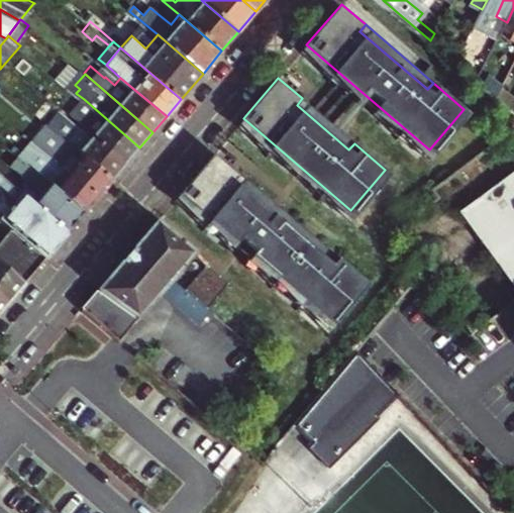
[(71,101),(77,107),(84,99),(77,94),(71,101)]
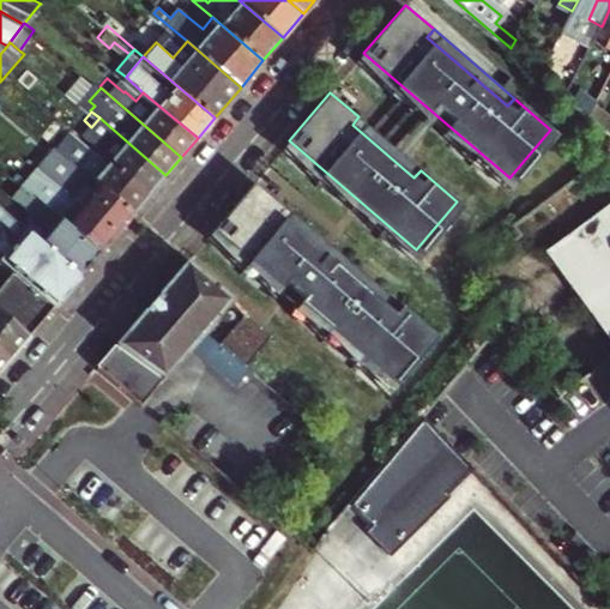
[(414,178),(421,170),(358,116),(352,125),(414,178)]
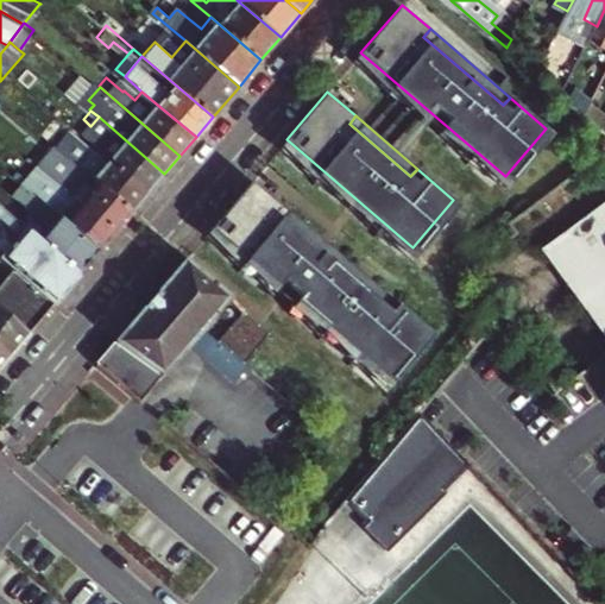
[(149,193),(164,174),(99,117),(90,126),(84,133),(96,143),(94,145),(149,193)]
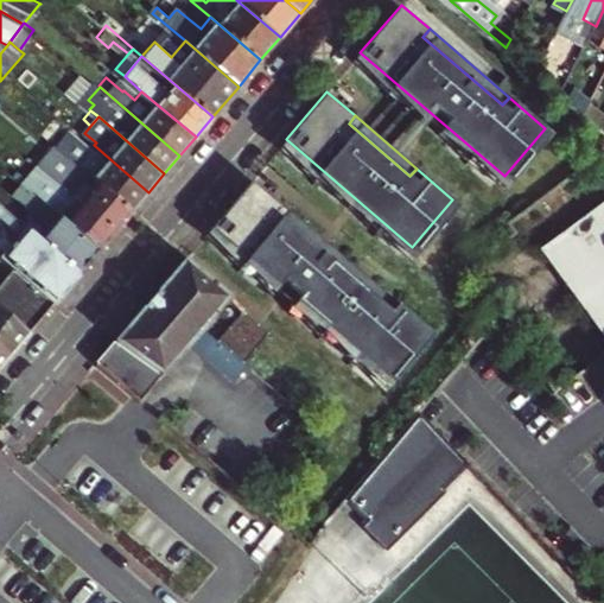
[(133,211),(148,192),(94,145),(75,128),(69,122),(59,133),(72,144),(64,152),(68,154),(133,211)]
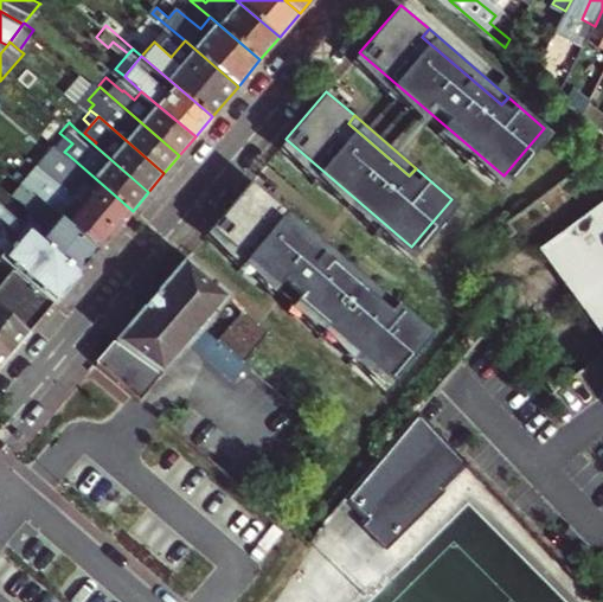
[(116,229),(133,211),(68,154),(63,160),(47,147),(37,159),(39,161),(83,200),(116,229)]
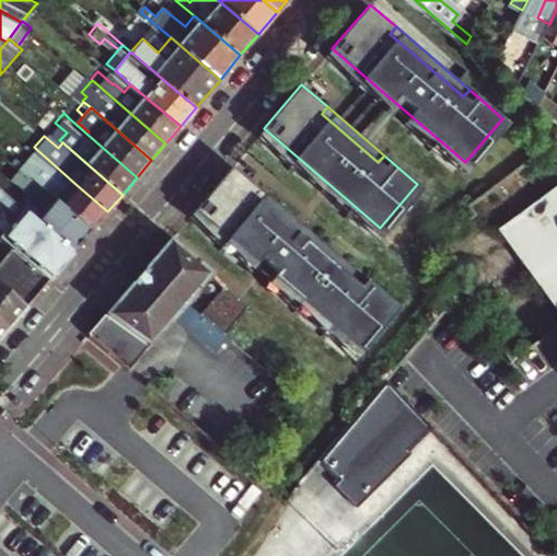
[(71,192),(77,185),(36,149),(31,155),(71,192)]
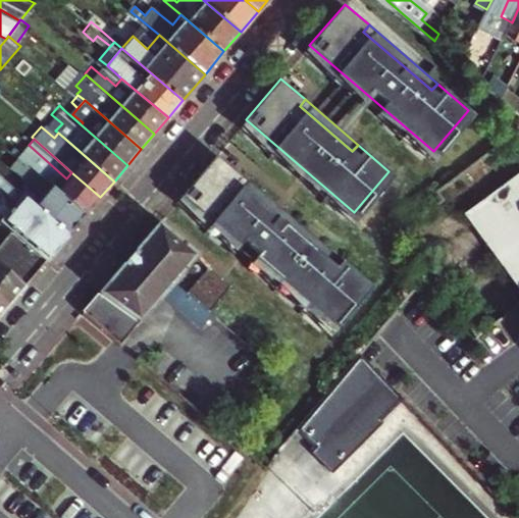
[(87,214),(100,197),(71,172),(66,178),(29,145),(24,142),(15,152),(16,153),(87,214)]
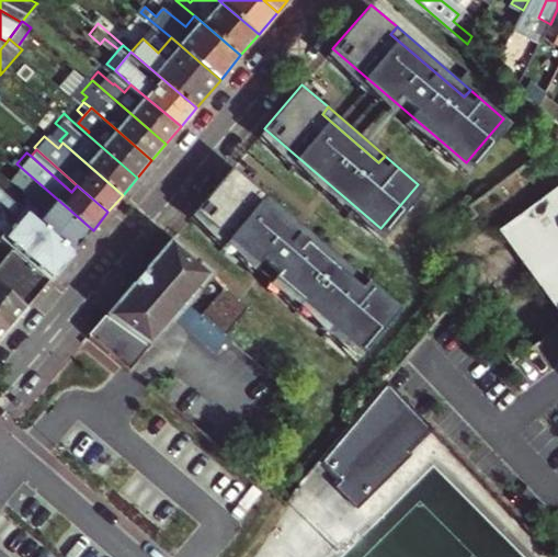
[(73,252),(93,230),(18,165),(11,173),(30,190),(18,204),(73,252)]
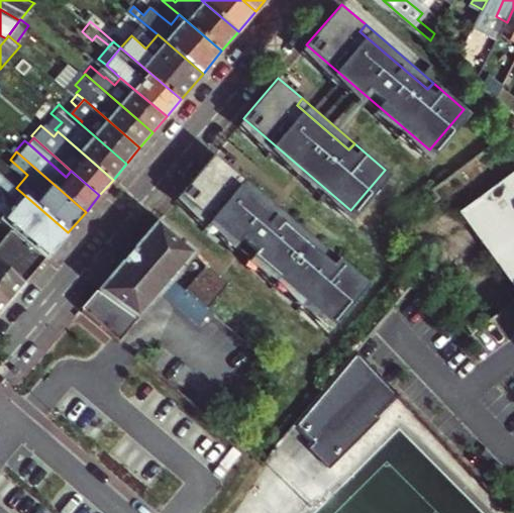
[(239,173),(215,151),(180,192),(333,323),(369,283),(337,257),(332,263),(233,179),(239,173)]
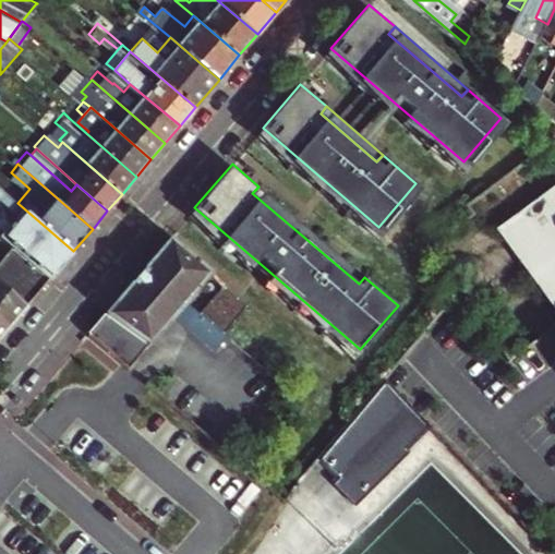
[(554,184),(498,227),(554,303),(554,184)]
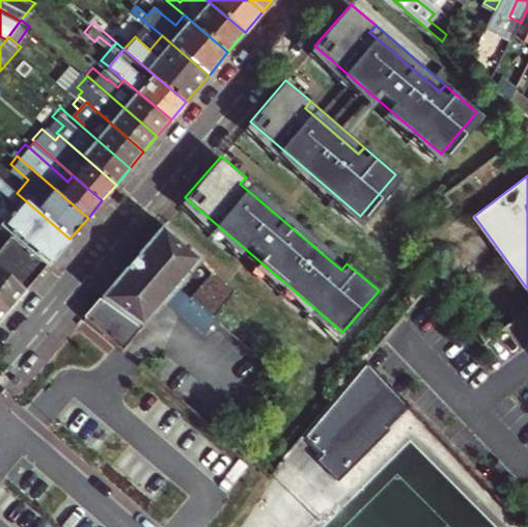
[(346,264),(246,177),(240,184),(341,270),(346,264)]
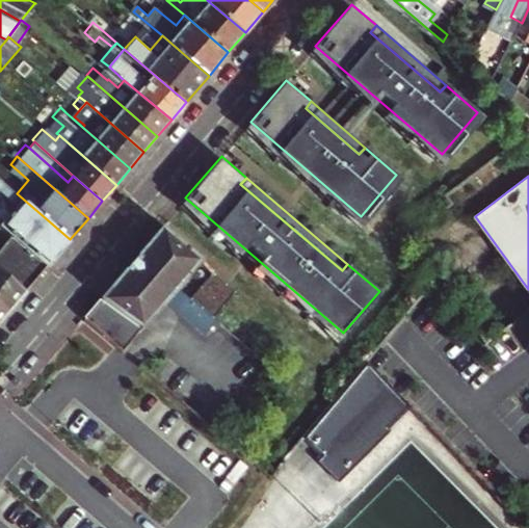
[(0,267),(27,290),(70,239),(17,193),(0,179),(0,221),(14,234),(0,249),(0,267)]
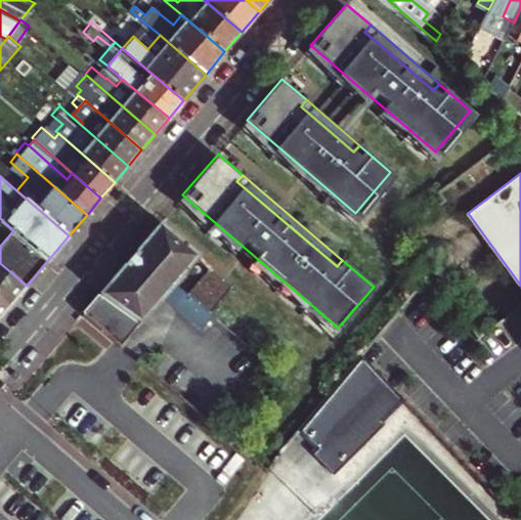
[(165,293),(175,279),(198,253),(160,221),(100,291),(141,319),(165,293)]
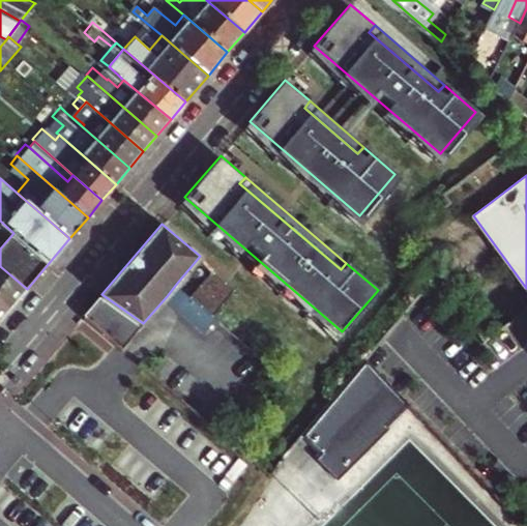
[(0,297),(11,308),(27,289),(0,266),(0,297)]
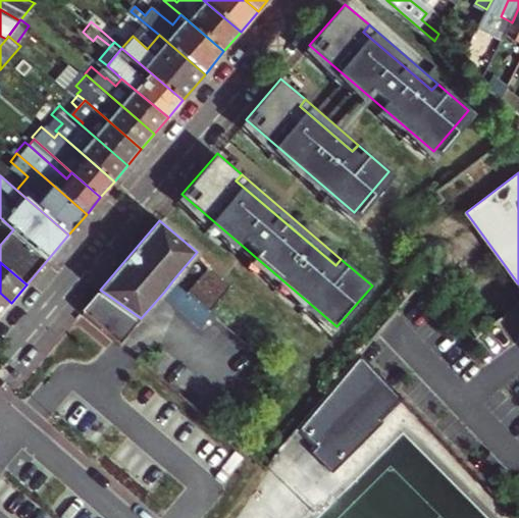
[(175,302),(177,303),(188,292),(189,290),(187,289),(175,302)]
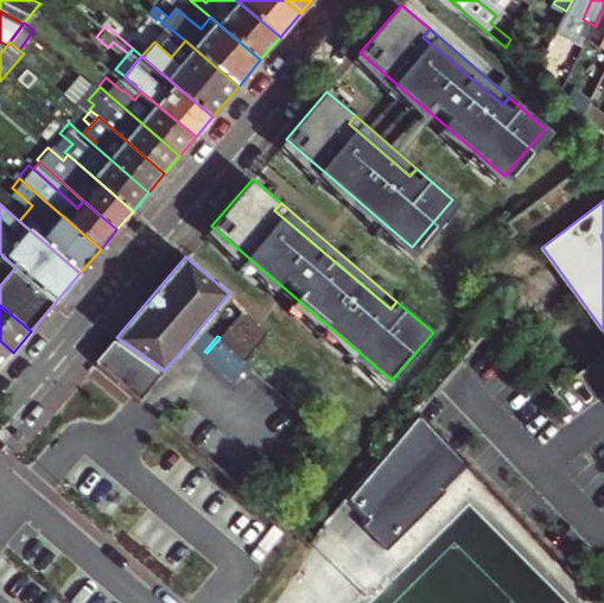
[(141,397),(164,370),(116,337),(97,360),(141,397)]
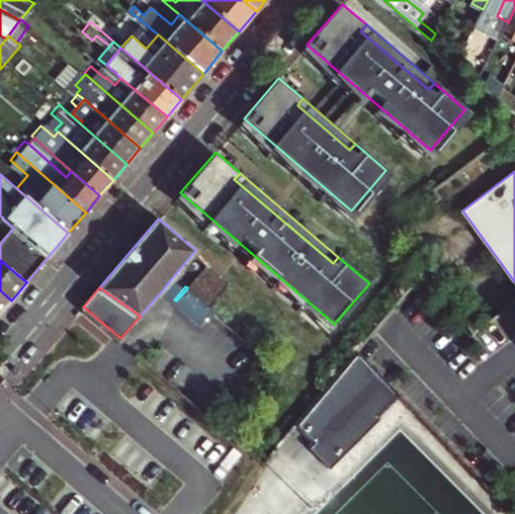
[(210,310),(210,309),(187,287),(186,289),(210,310)]
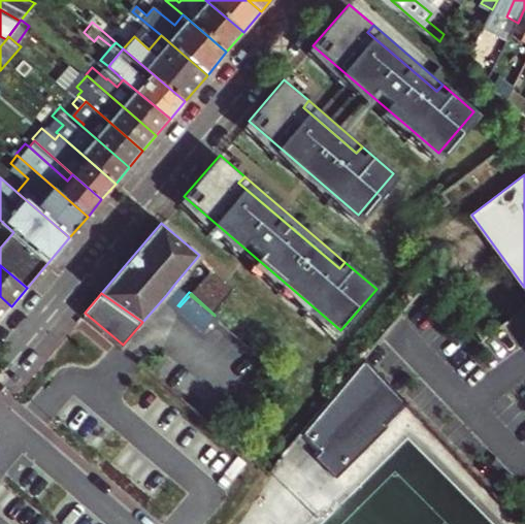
[(203,327),(215,316),(190,295),(179,306),(203,327)]
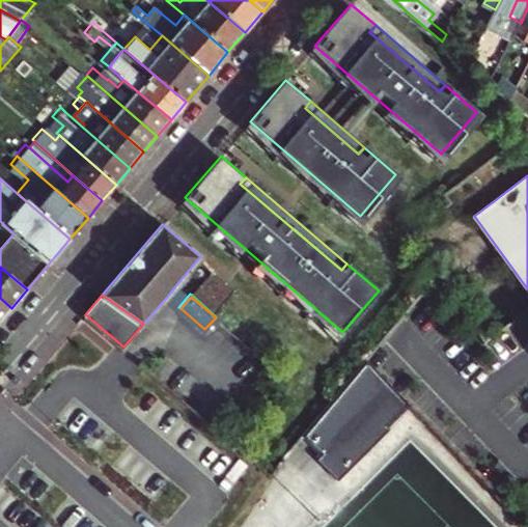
[(0,321),(11,308),(0,298),(0,321)]
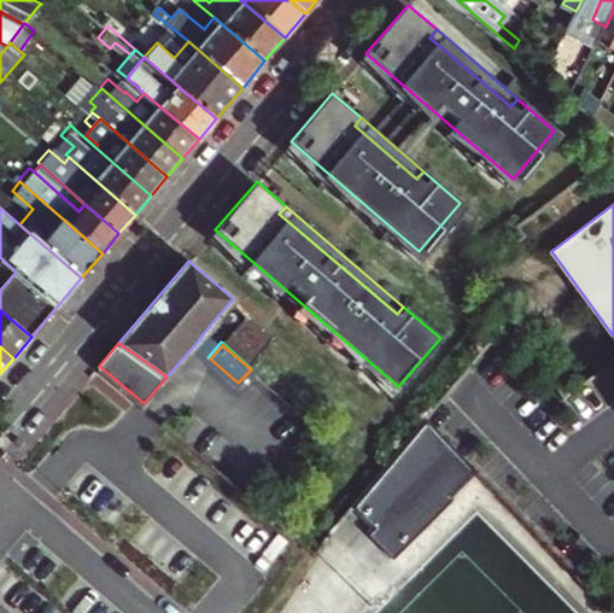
[(358,505),(408,549),(487,462),(438,418),(358,505)]
